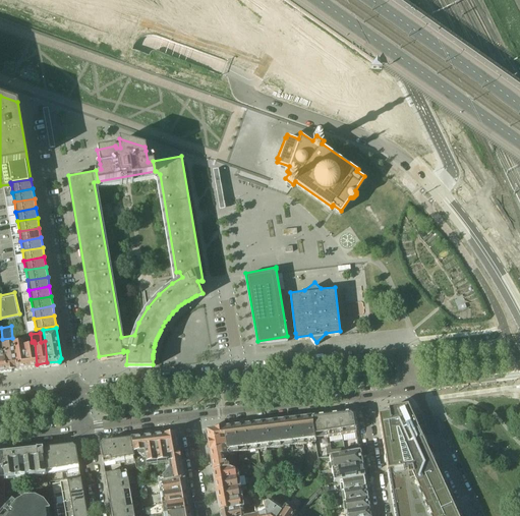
[(37,364),(35,343),(34,341),(32,342),(31,342),(30,334),(23,334),(24,342),(21,343),(24,365),(37,364)]
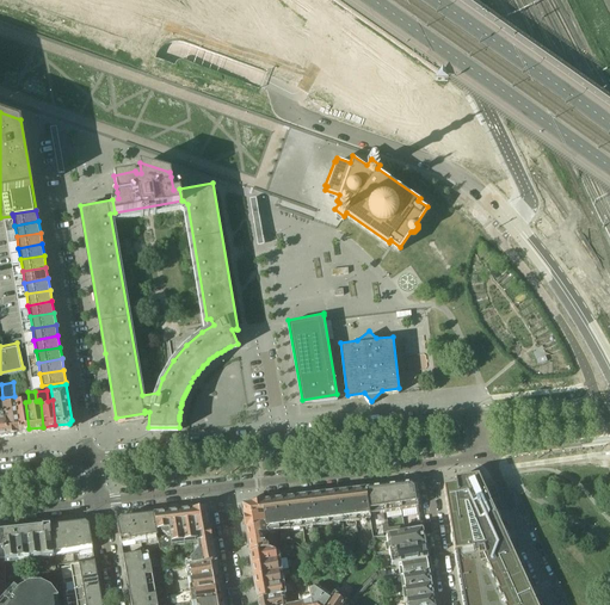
[(25,397),(13,399),(18,430),(29,428),(25,402),(25,397)]
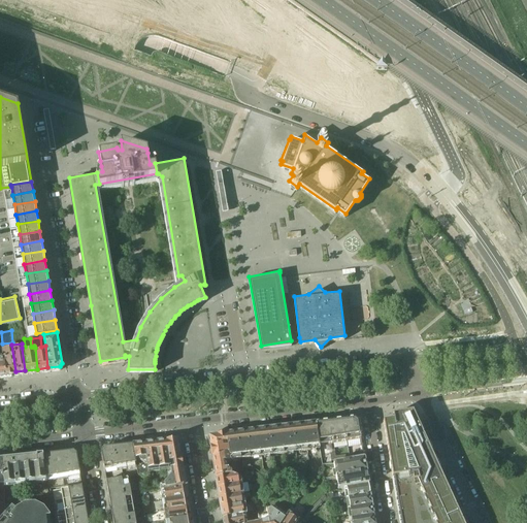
[(2,346),(3,354),(5,372),(15,371),(11,345),(2,346)]
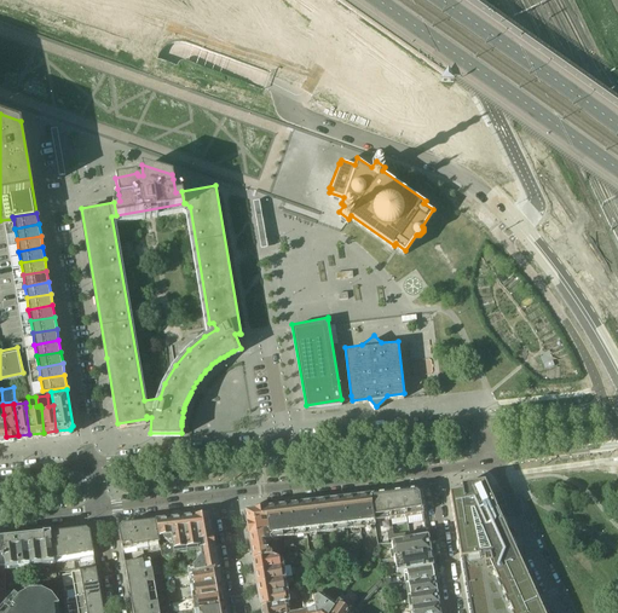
[(544,612),(486,483),(450,489),(469,612),(544,612)]
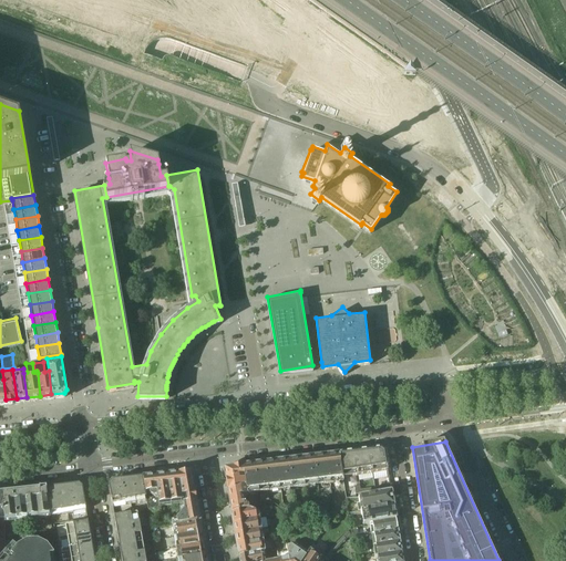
[(388,466),(384,447),(381,445),(369,446),(372,468),(388,466)]
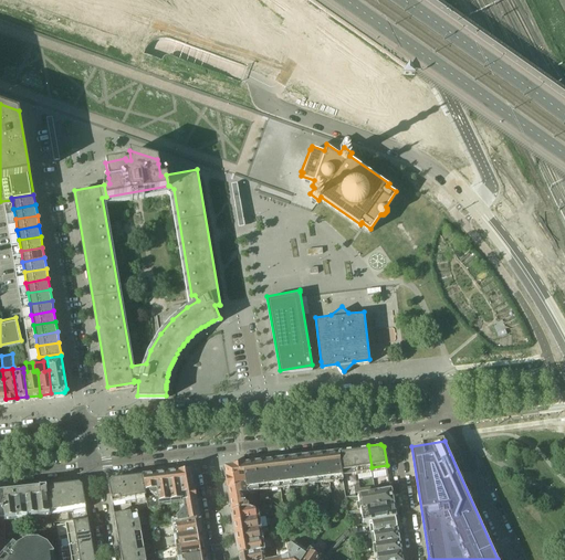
[(372,467),(368,445),(354,447),(357,471),(372,467)]
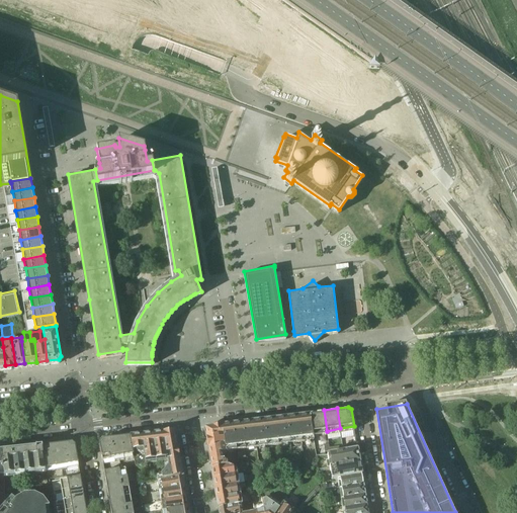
[(327,431),(324,410),(310,411),(314,433),(327,431)]
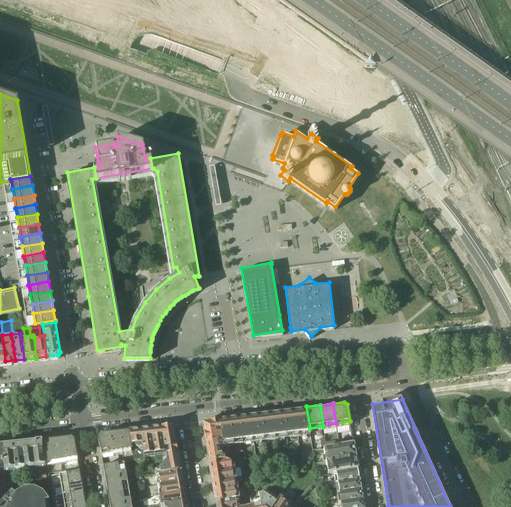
[(299,435),(311,433),(310,428),(306,406),(283,409),(287,436),(299,434),(299,435)]
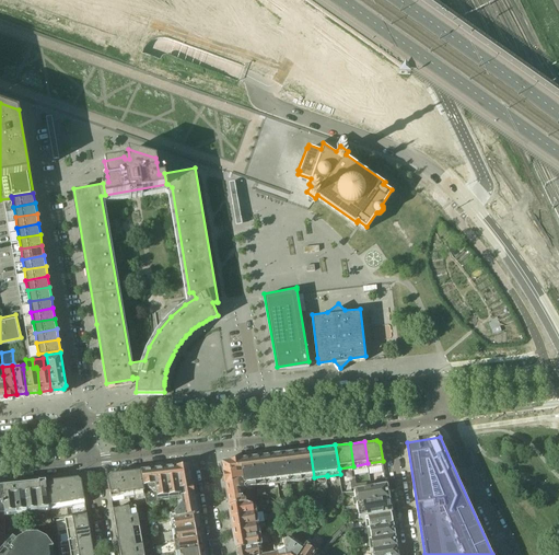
[(314,477),(310,448),(284,451),(289,480),(290,481),(302,478),(302,480),(314,477)]
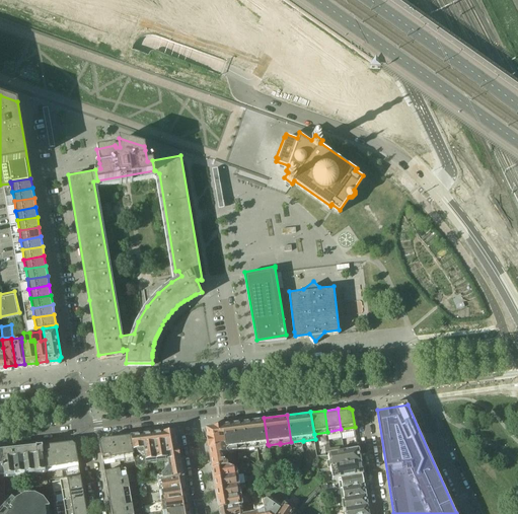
[(268,444),(264,418),(242,420),(246,445),(256,444),(256,446),(268,444)]
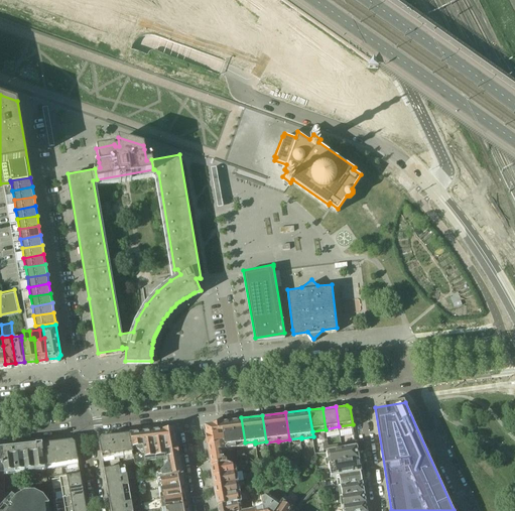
[(245,442),(241,417),(221,420),(226,445),(237,443),(238,452),(245,451),(244,442),(245,442)]
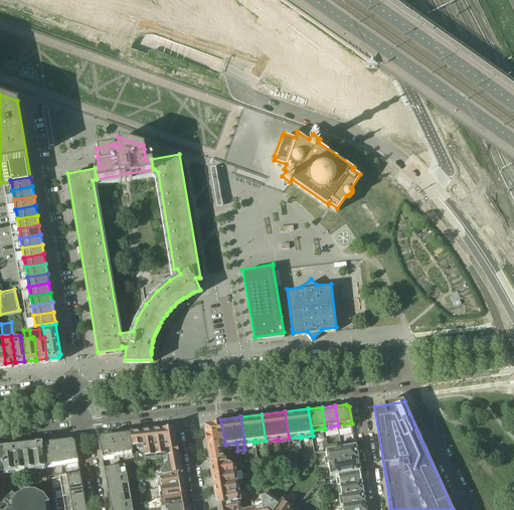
[(220,419),(206,420),(204,421),(204,423),(210,461),(228,459),(226,458),(226,457),(222,454),(221,447),(225,446),(225,445),(220,419)]
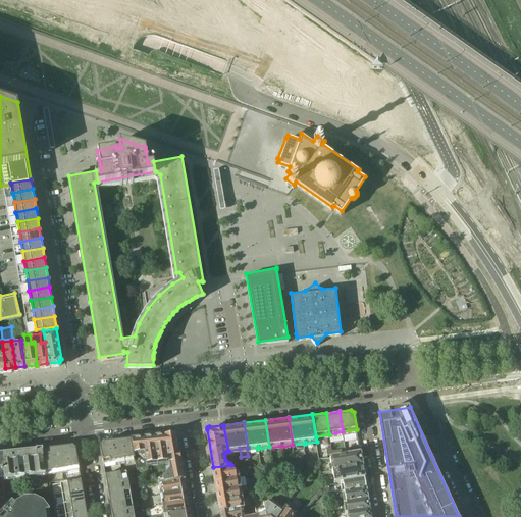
[(164,431),(168,461),(169,466),(163,475),(158,476),(159,481),(161,481),(185,477),(176,433),(176,430),(164,431)]
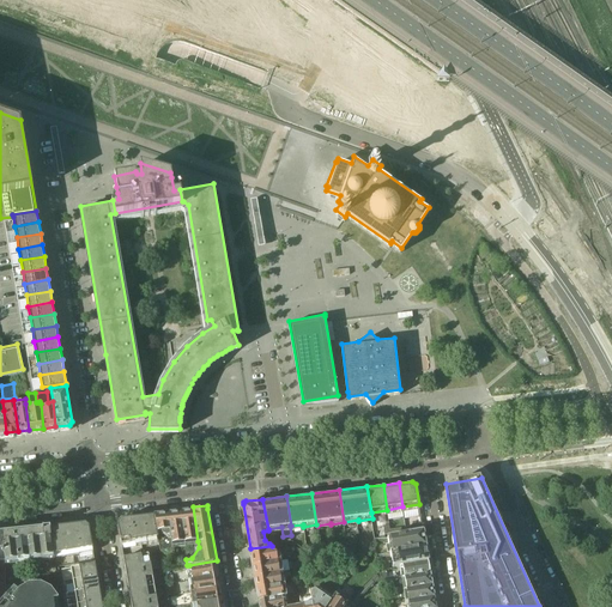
[(193,507),(180,509),(185,542),(198,541),(193,507)]
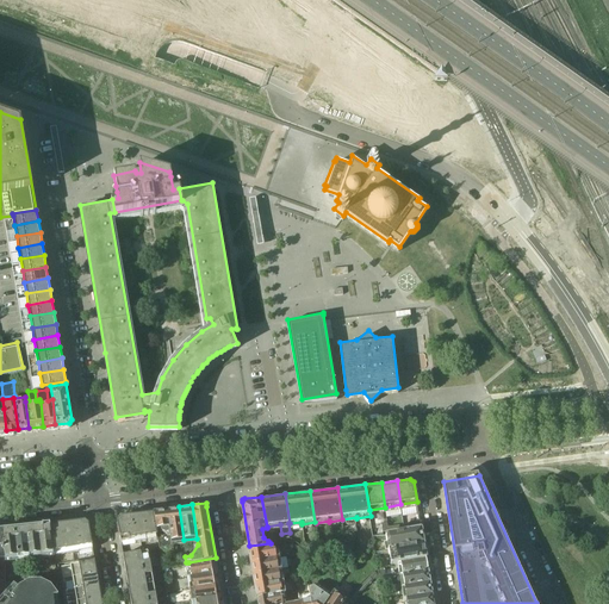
[(184,540),(179,506),(166,508),(169,529),(172,542),(184,540)]
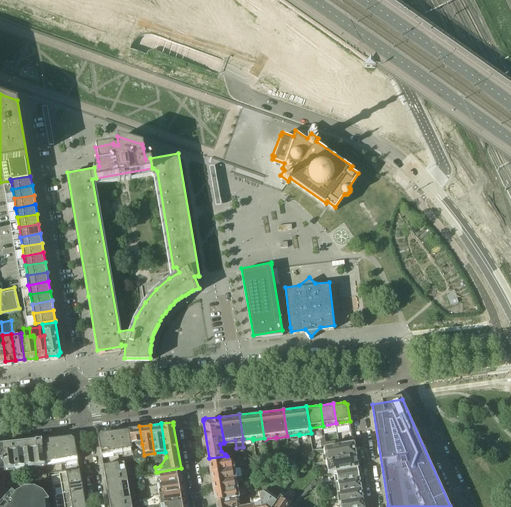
[(142,444),(139,426),(129,427),(131,441),(132,449),(134,456),(144,455),(142,444)]
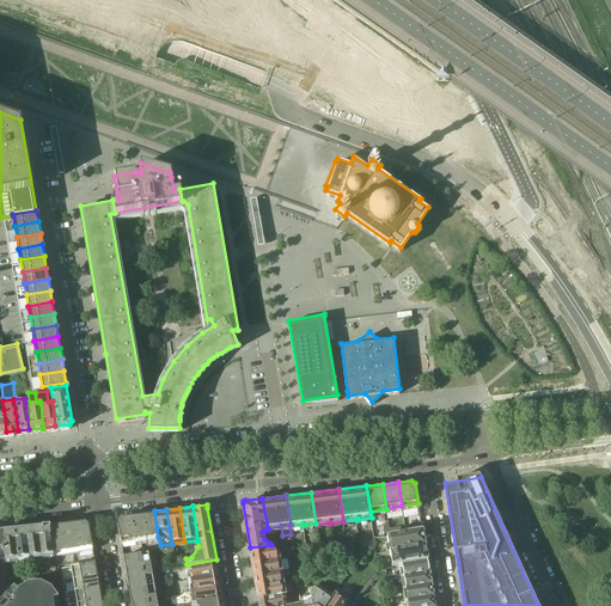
[(158,537),(157,527),(154,510),(142,512),(132,513),(121,515),(117,519),(121,539),(135,537),(135,540),(158,537)]
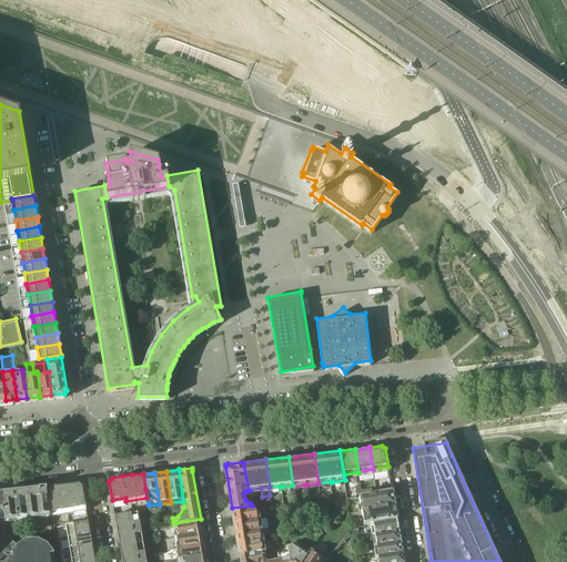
[(85,503),(82,483),(79,481),(47,484),(50,509),(61,508),(62,511),(73,509),(73,506),(85,503)]
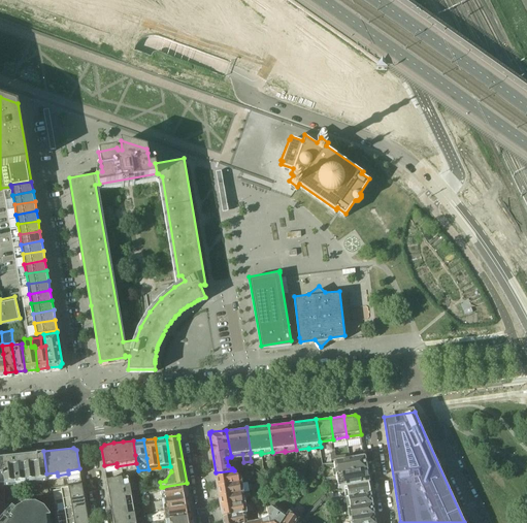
[(43,451),(33,452),(36,479),(47,478),(46,474),(43,451)]
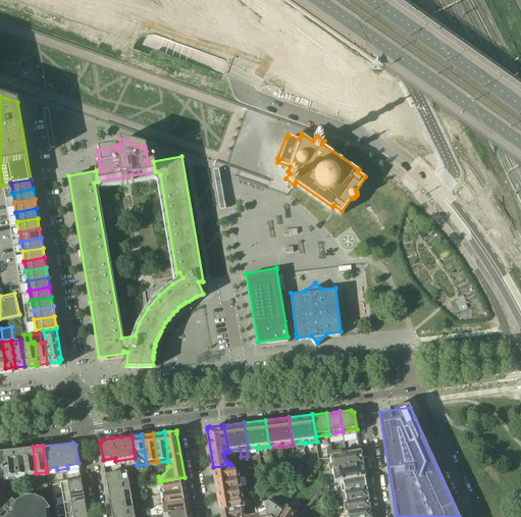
[(33,447),(22,448),(25,474),(36,473),(33,447)]
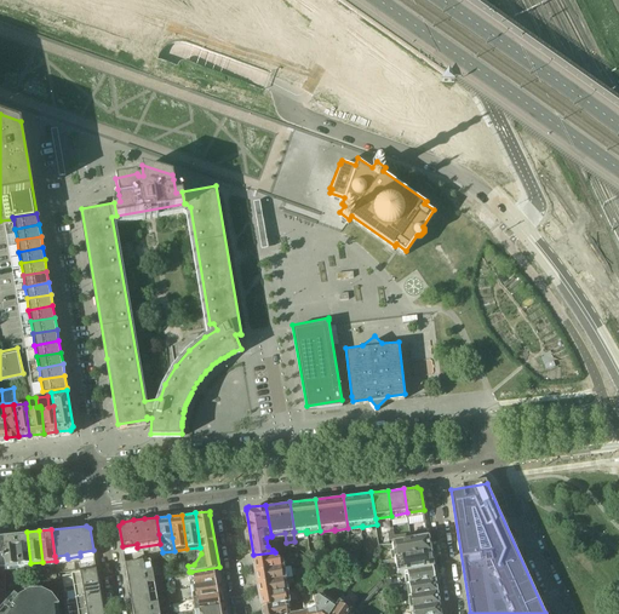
[(30,563),(27,532),(15,534),(18,566),(30,563)]
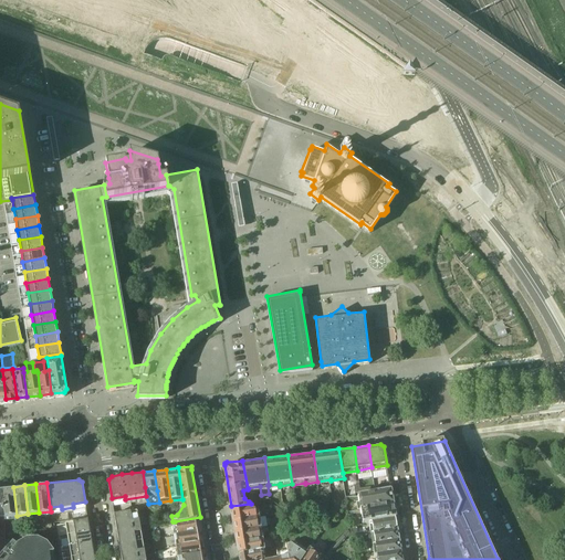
[(17,516),(13,487),(3,488),(7,517),(17,516)]
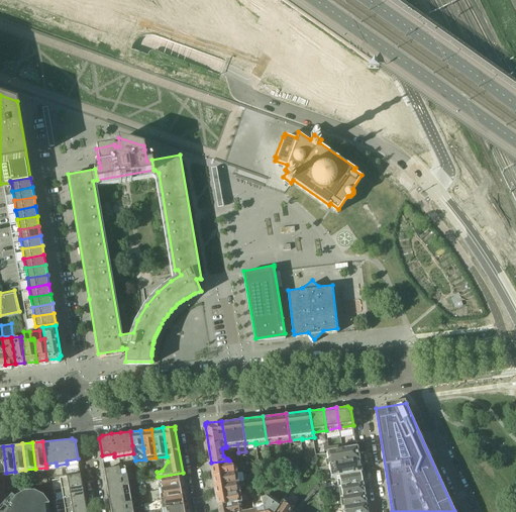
[(359,457),(357,445),(339,448),(325,450),(326,463),(331,462),(331,463),(359,457)]
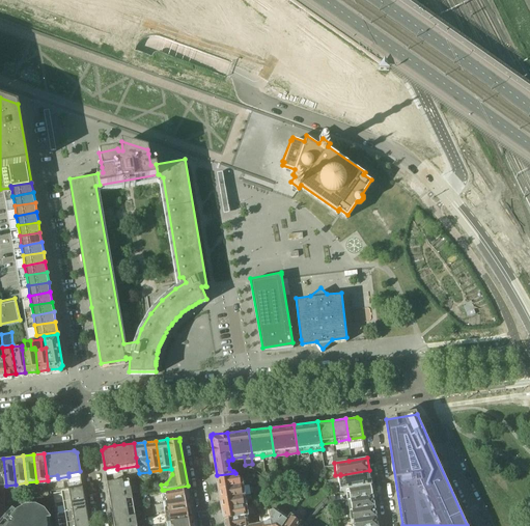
[(340,475),(338,475),(339,480),(341,480),(342,488),(350,487),(371,482),(369,470),(340,475)]
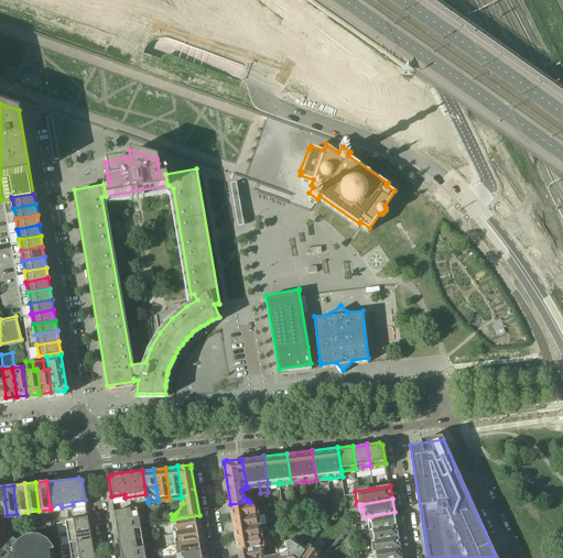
[(250,502),(230,504),(233,515),(258,511),(257,504),(255,505),(250,502)]
